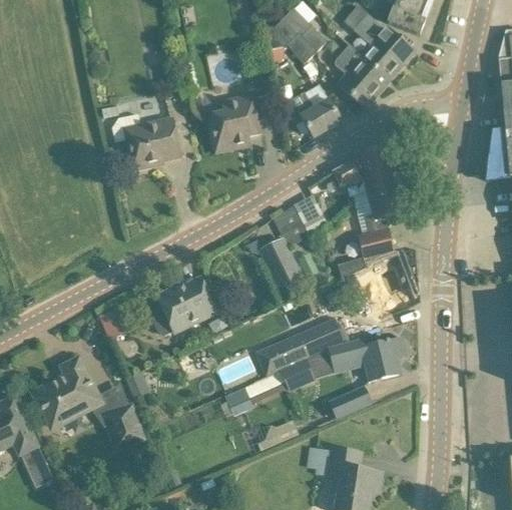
[(396,0),(394,7),(392,7),(386,22),(419,34),(425,19),(420,17),(425,5),(427,0),(396,0)]
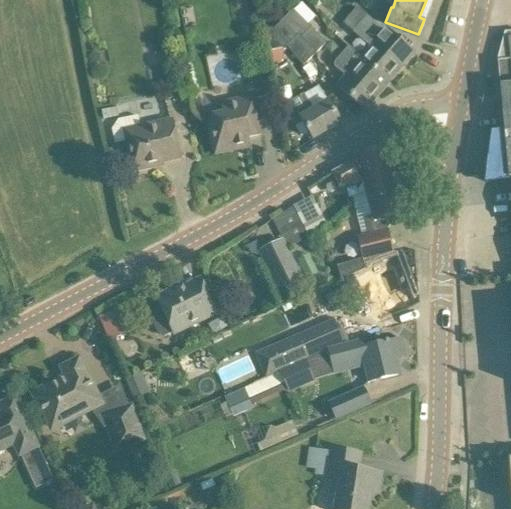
[(301,35),(316,50),(325,40),(292,7),(273,26),(273,25),(265,26),(268,49),(287,46),(301,35)]
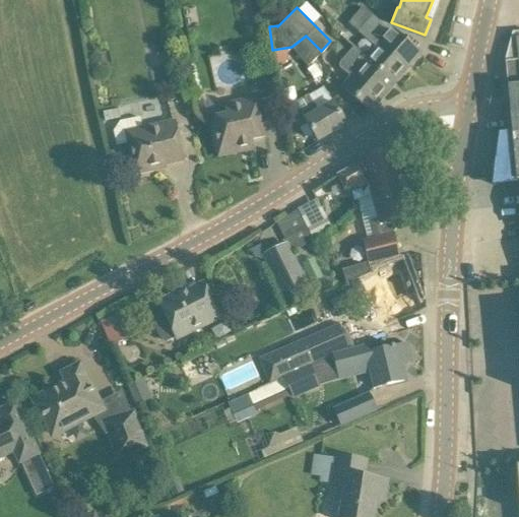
[(418,52),(403,39),(391,28),(390,29),(372,14),(359,30),(376,46),(367,57),(394,80),(418,52)]
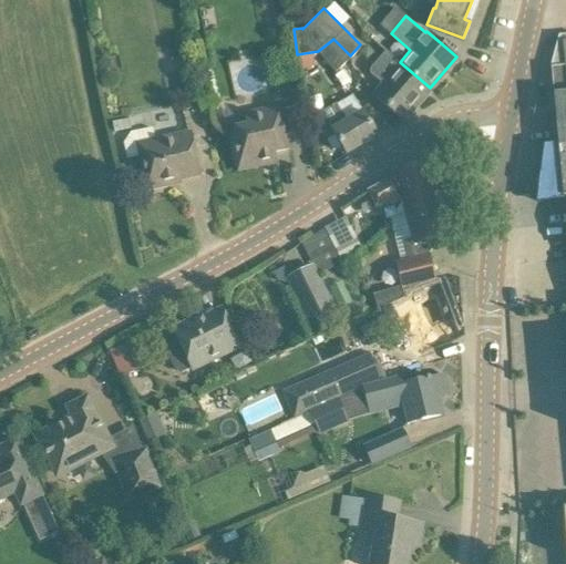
[(557,38),(549,63),(551,65),(554,105),(556,130),(565,129),(565,32),(557,33),(557,38)]
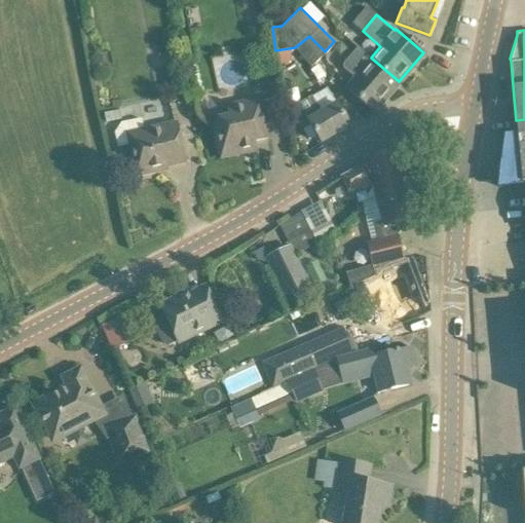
[(310,65),(325,51),(309,36),(295,47),(310,65)]
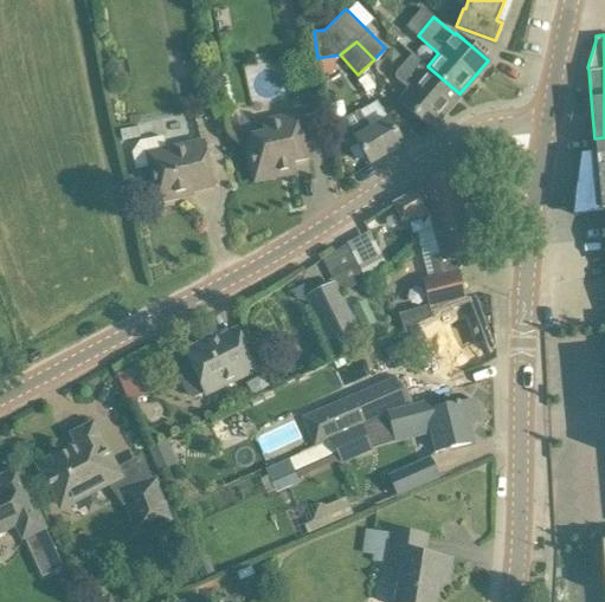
[(430,127),(459,94),(427,66),(398,99),(430,127)]
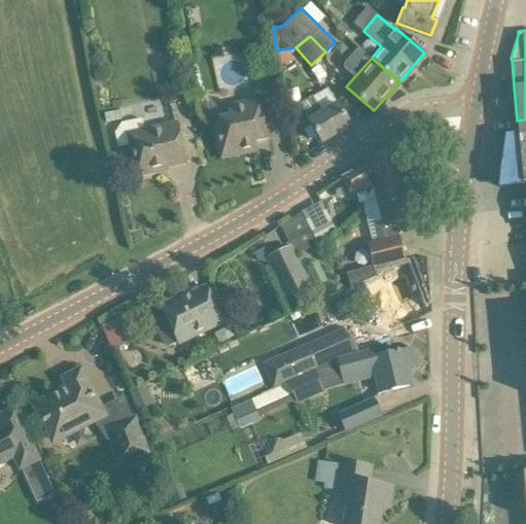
[(349,124),(339,106),(338,103),(321,112),(312,96),(300,103),(310,119),(309,120),(321,141),(349,124)]
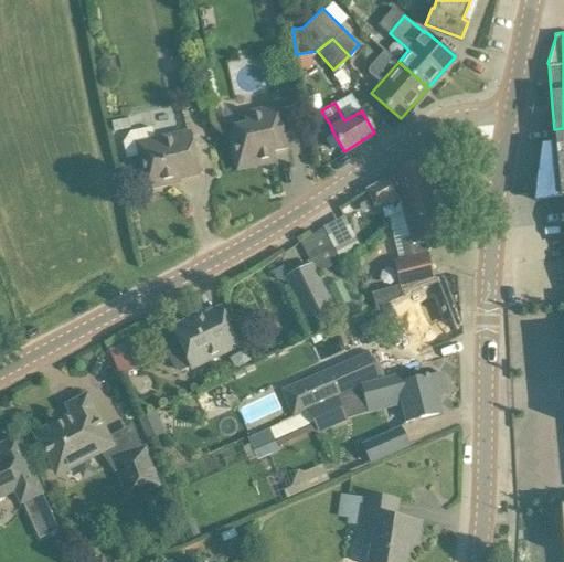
[(288,146),(284,124),(279,105),(244,113),(246,125),(227,128),(235,167),(274,159),(272,149),(288,146)]
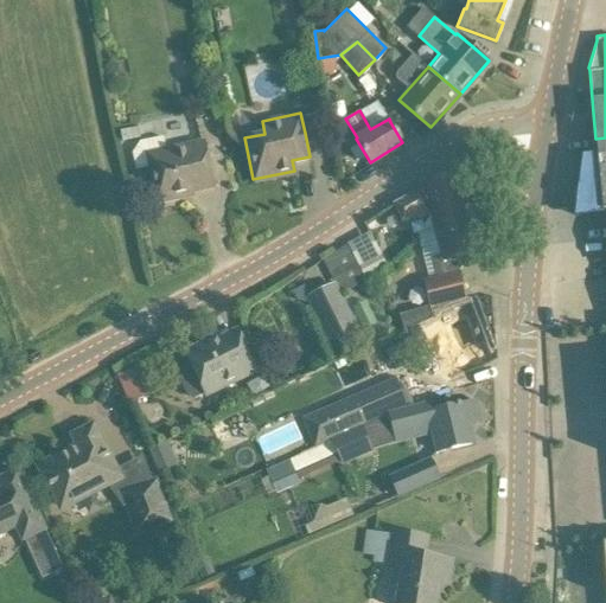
[(178,192),(211,185),(202,141),(165,148),(163,135),(139,140),(132,151),(135,167),(150,165),(152,177),(157,200),(179,196),(178,192)]
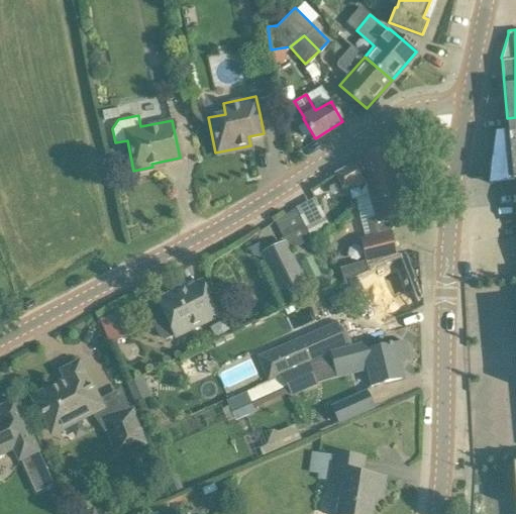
[(490,176),(489,182),(491,182),(491,181),(515,178),(515,117),(507,118),(507,119),(507,121),(508,125),(508,127),(508,132),(497,134),(497,132),(496,132),(493,158),(491,158),(490,170),(491,170),(490,176)]
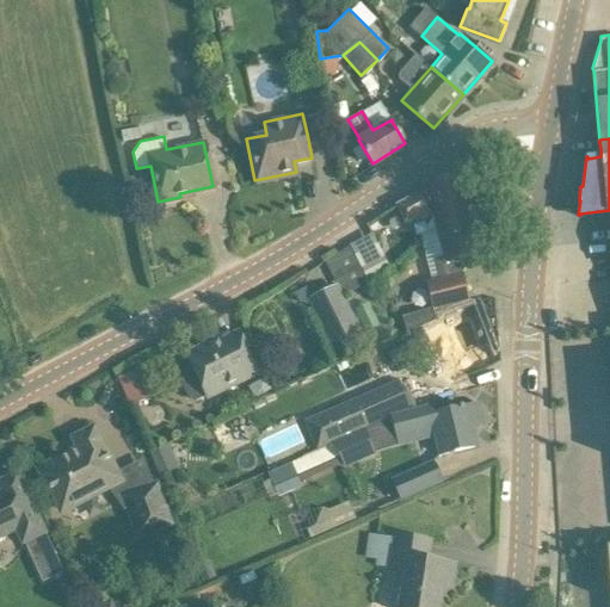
[(435,227),(475,216),(463,171),(424,181),(425,189),(395,203),(404,221),(432,214),(435,227)]
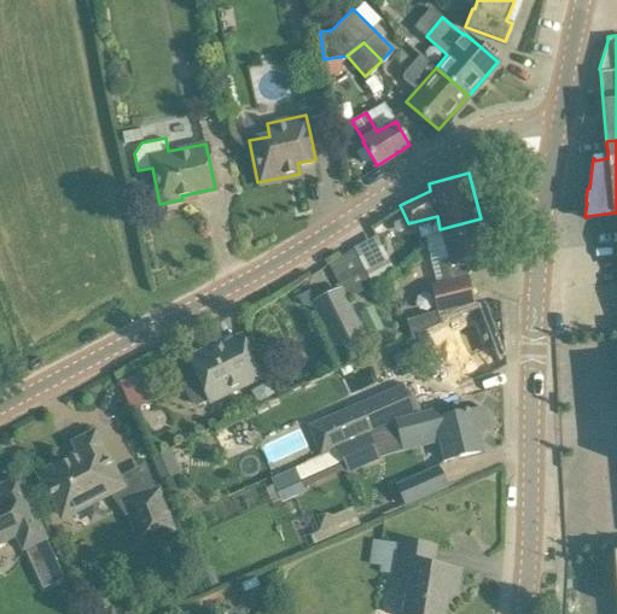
[(464,261),(489,253),(481,218),(440,229),(441,232),(426,235),(437,280),(430,282),(437,310),(406,317),(411,335),(440,322),(437,315),(475,305),(464,261)]
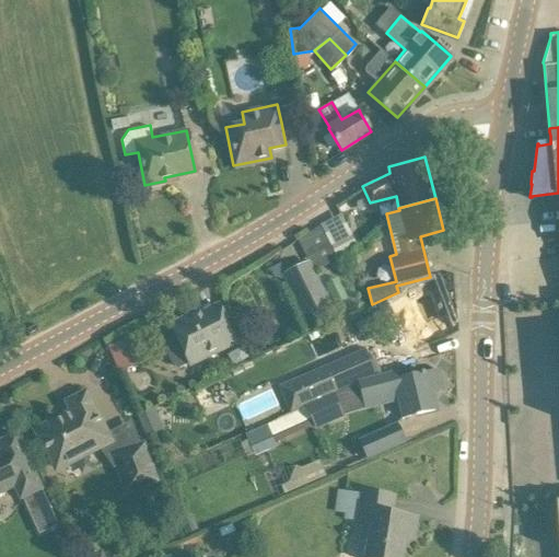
[(337,257),(330,241),(321,224),(297,238),(307,259),(306,260),(315,268),(337,257)]
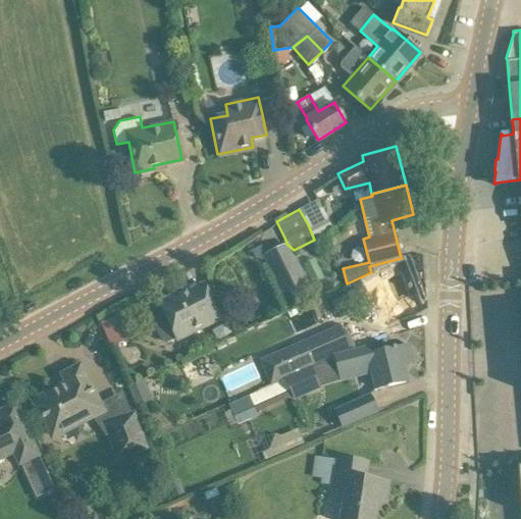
[(308,224),(314,240),(316,244),(331,226),(325,215),(308,224)]
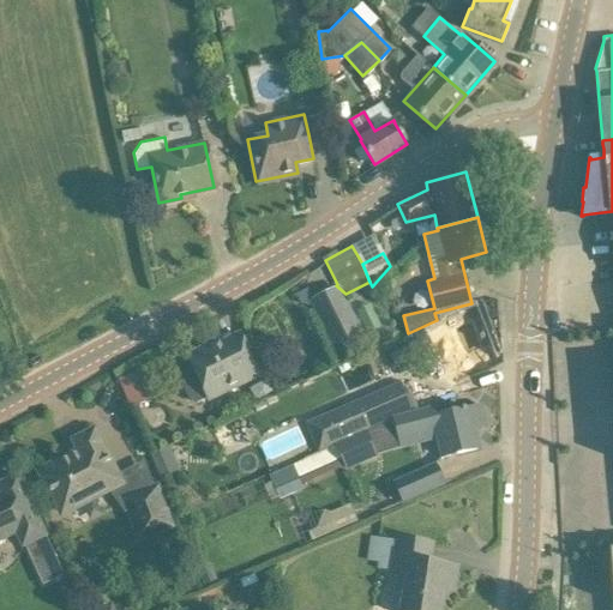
[(364,332),(346,294),(336,285),(308,299),(332,348),(341,344),(344,354),(366,344),(361,333),(364,332)]
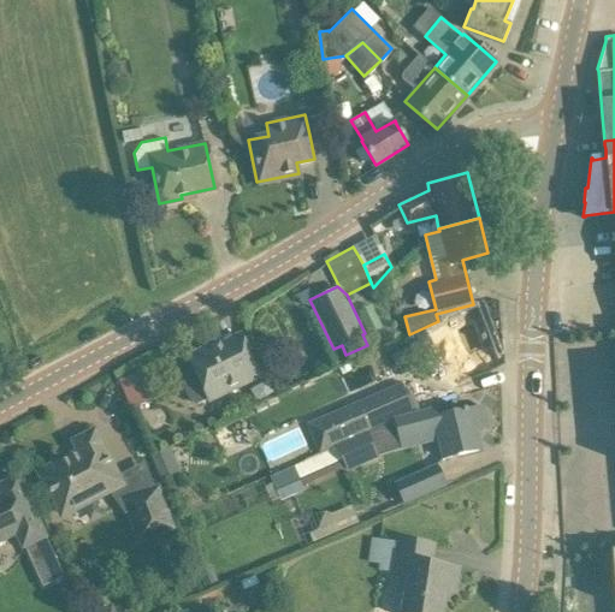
[(497,367),(485,338),(474,309),(412,334),(391,344),(397,361),(420,351),(423,358),(426,357),(435,380),(448,375),(451,384),(465,378),(466,379),(497,367)]
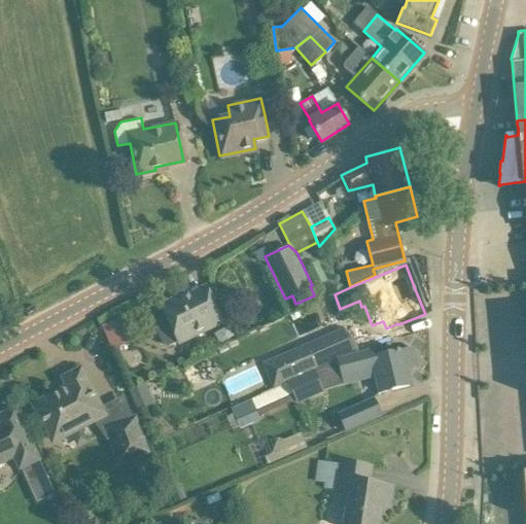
[(222,322),(205,286),(204,283),(161,304),(167,317),(158,321),(155,329),(162,341),(169,344),(176,341),(178,344),(222,322)]
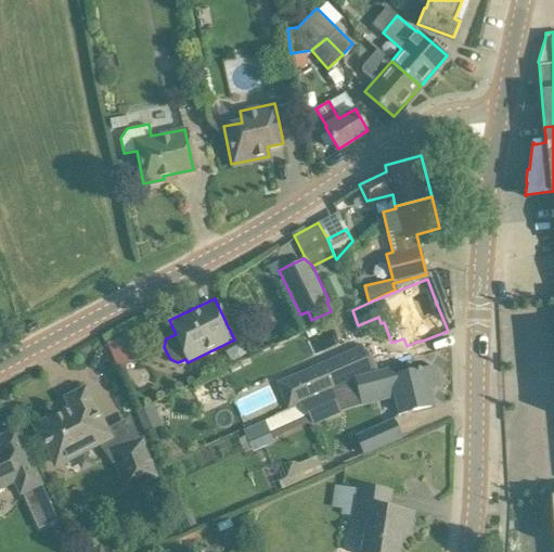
[(107,344),(118,371),(136,364),(125,336),(107,344)]
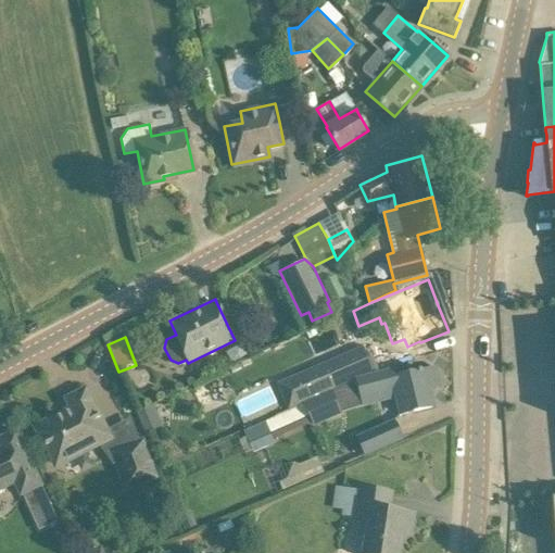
[(329,360),(339,384),(370,369),(360,347),(329,360)]
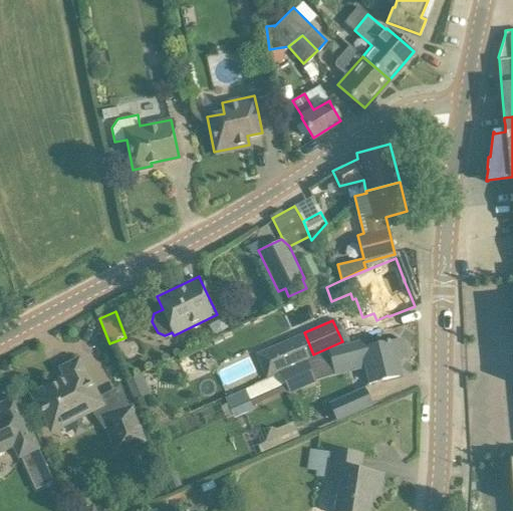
[(300,337),(274,348),(282,365),(307,353),(300,337)]
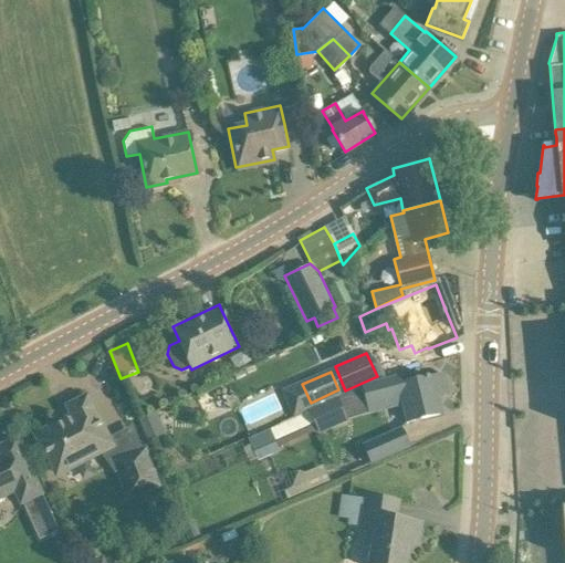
[(407,419),(418,417),(439,412),(436,395),(447,392),(442,373),(428,376),(428,375),(425,375),(425,377),(401,383),(399,375),(362,385),(366,403),(367,407),(379,404),(382,409),(403,404),(407,419)]
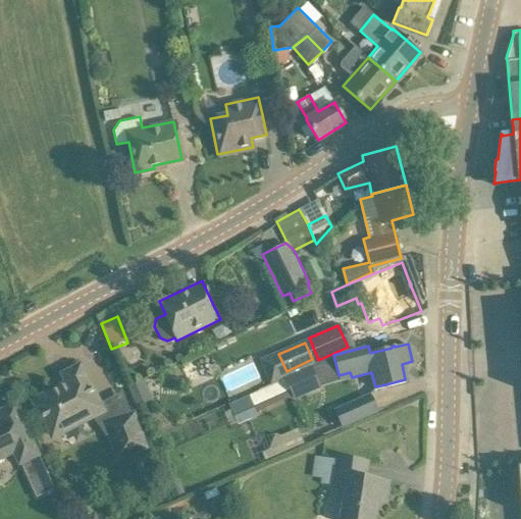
[(102,409),(89,382),(79,364),(62,373),(67,381),(33,400),(45,423),(49,421),(55,433),(102,409)]
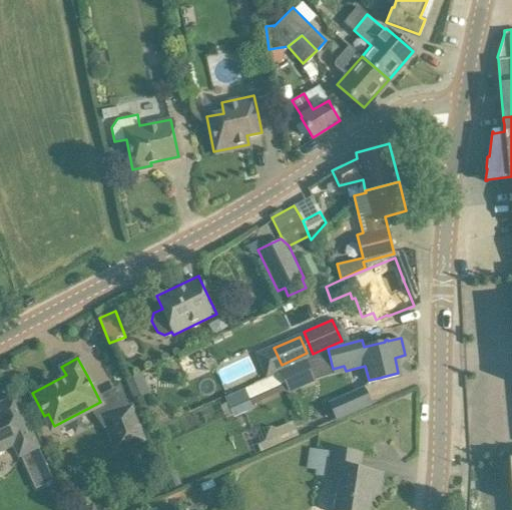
[(306,359),(224,397),(234,416),(253,407),(251,404),(288,387),(290,392),(316,380),(306,359)]
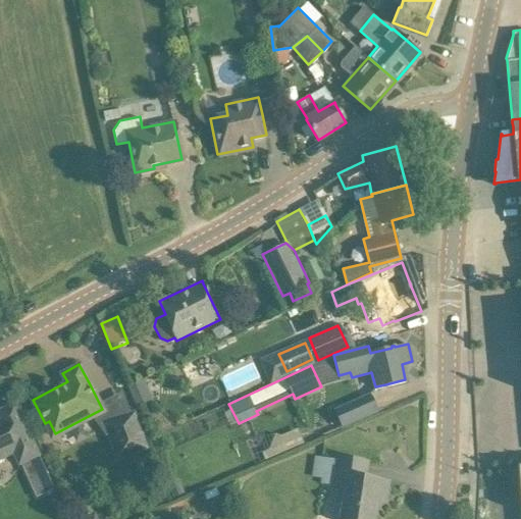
[(333,410),(341,425),(376,409),(370,394),(333,410)]
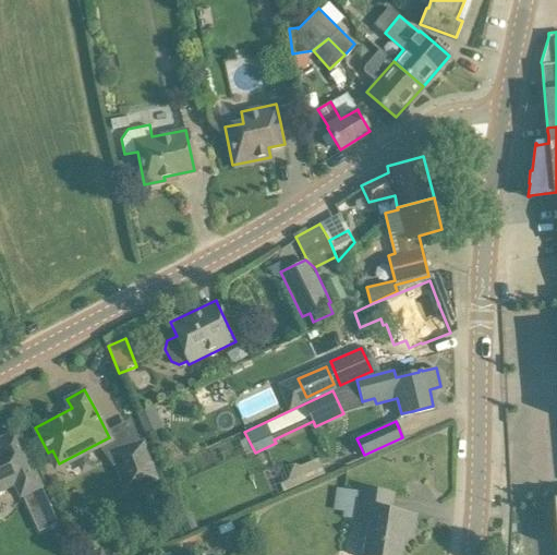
[(41,485),(25,449),(15,430),(0,437),(0,492),(4,491),(3,489),(14,483),(20,495),(41,485)]
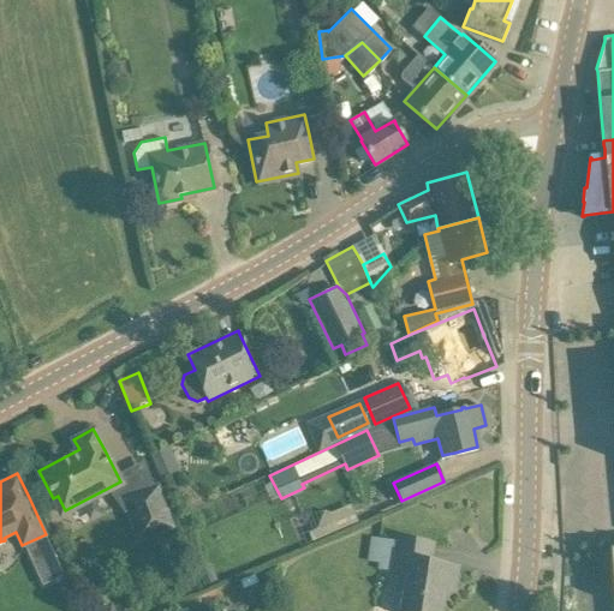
[(154,486),(124,498),(139,535),(170,523),(154,486)]
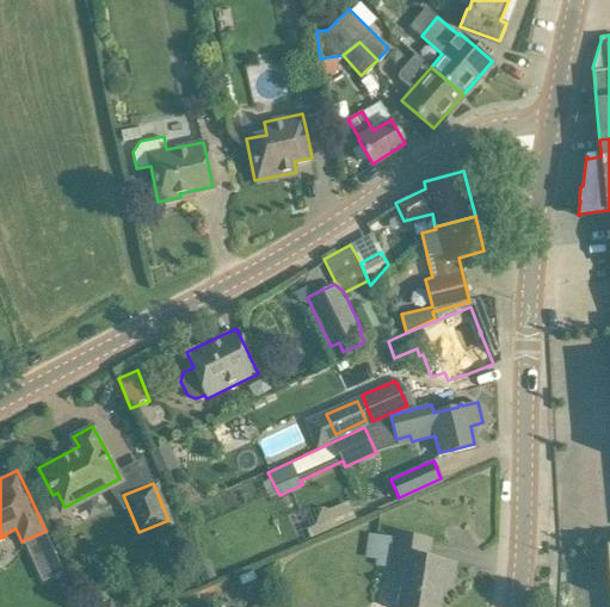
[(429,539),(405,534),(393,533),(393,534),(389,553),(387,568),(402,570),(395,606),(437,606),(441,583),(449,584),(453,563),(425,558),(429,539)]
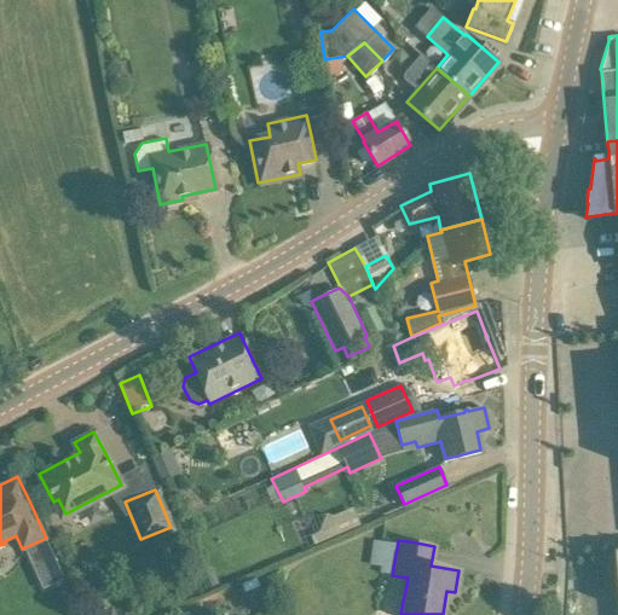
[(254,575),(240,581),(243,591),(259,585),(254,575)]
